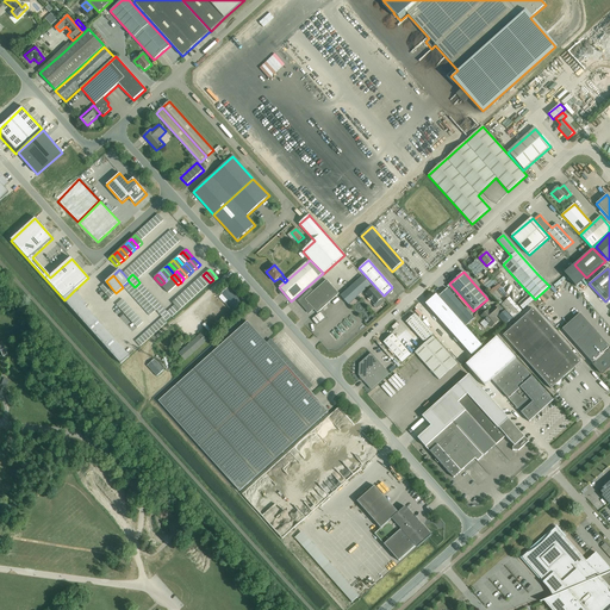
[(203,275),(200,278),(207,286),(210,282),(203,275)]
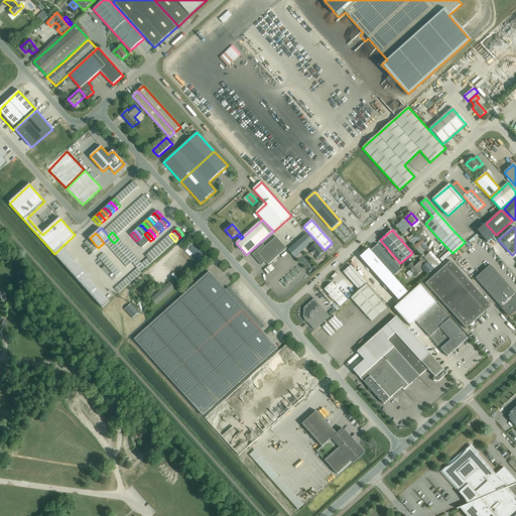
[(306,233),(288,250),(294,258),(313,241),(306,233)]
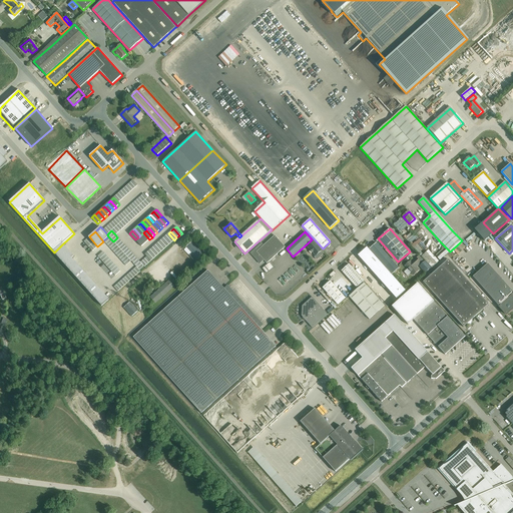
[(143,232),(140,235),(146,241),(149,239),(143,232)]
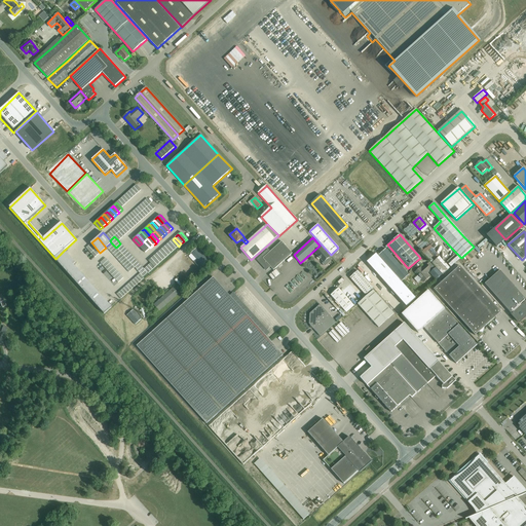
[(173,239),(170,241),(176,249),(179,247),(173,239)]
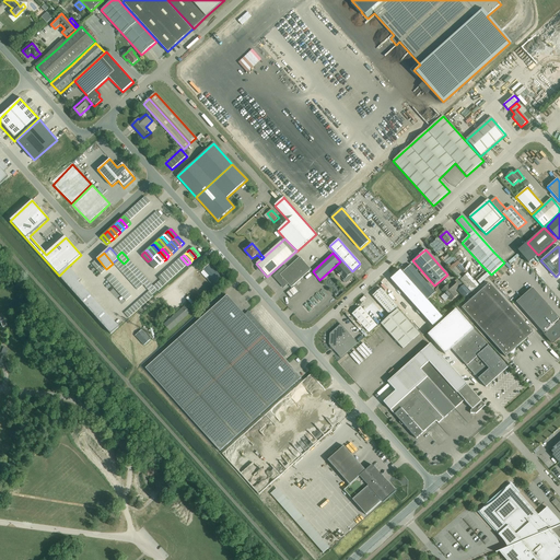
[(153,257),(151,259),(158,267),(160,264),(153,257)]
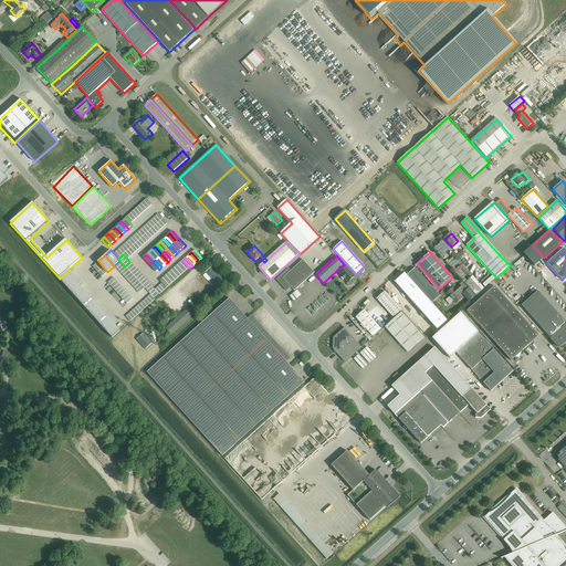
[(182,260),(180,263),(187,270),(189,268),(182,260)]
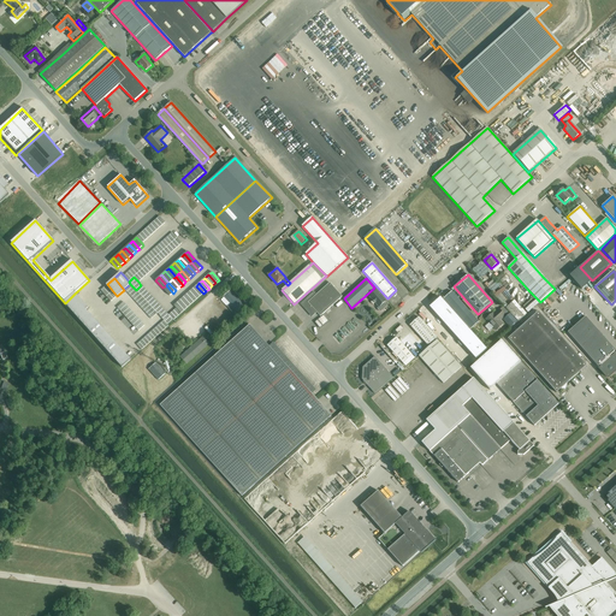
[(317,313),(320,317),(342,297),(330,283),(317,295),(314,292),(306,300),(301,304),(312,317),(314,314),(315,314),(317,313)]
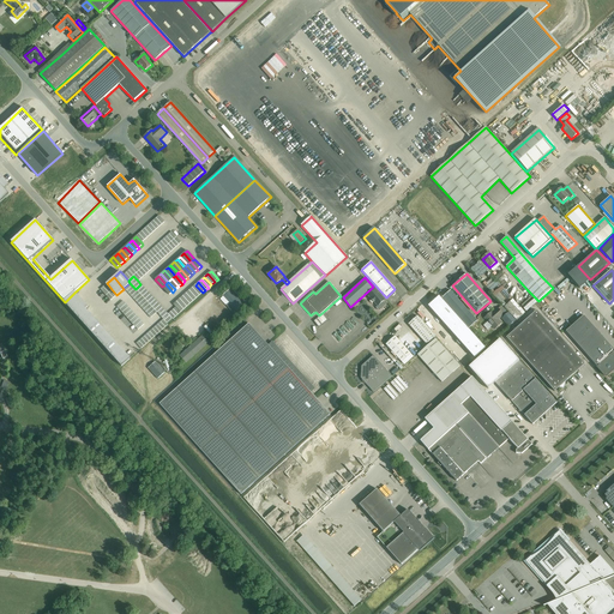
[(166,284),(162,287),(169,295),(173,293),(166,284)]
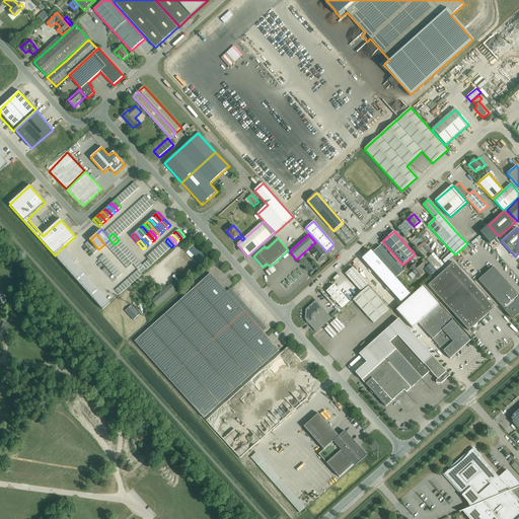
[(165,241),(162,243),(168,250),(171,247),(165,241)]
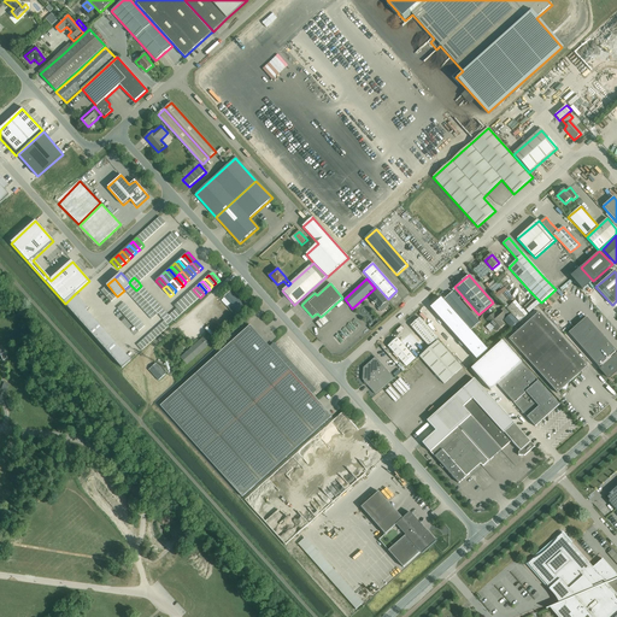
[(193,289),(189,292),(197,300),(200,298),(193,289)]
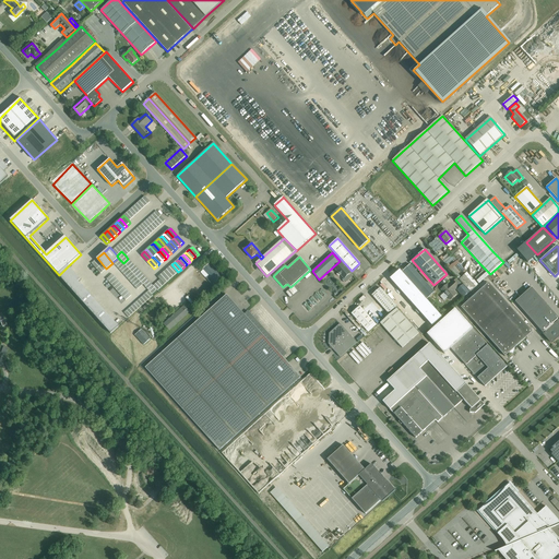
[(214,287),(216,286),(216,285),(217,286),(224,280),(210,263),(202,270),(209,276),(205,278),(214,287)]
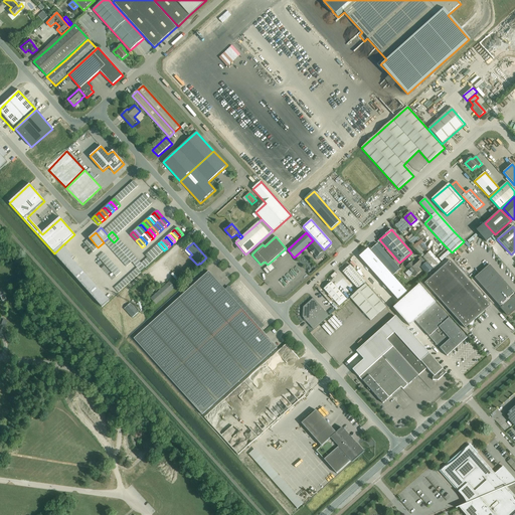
[(317,258),(323,251),(315,242),(309,248),(312,251),(314,253),(317,258)]
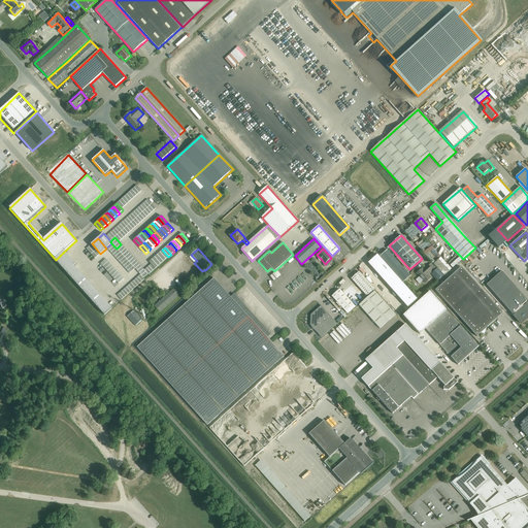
[(162,250),(160,252),(166,259),(168,257),(162,250)]
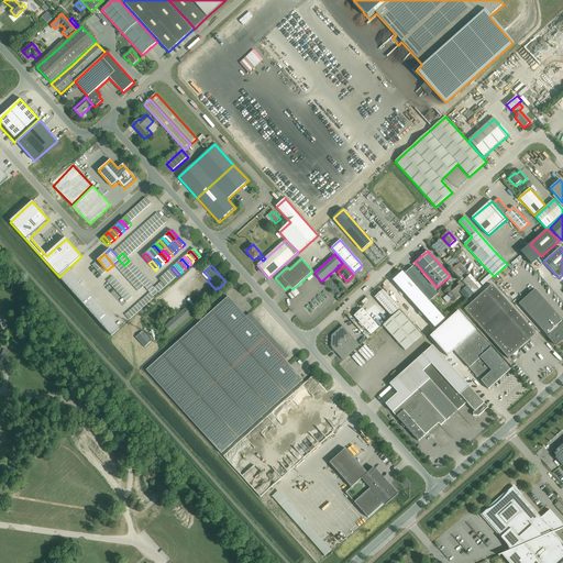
[(414,267),(406,274),(423,294),(430,301),(438,295),(431,287),(414,267)]
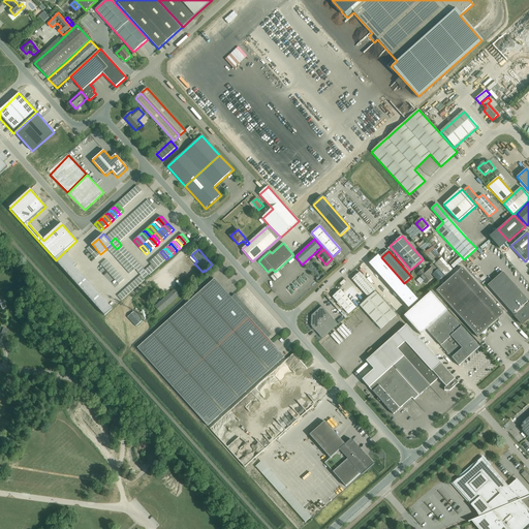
[(56,260),(55,260),(61,267),(70,258),(64,252),(56,260)]
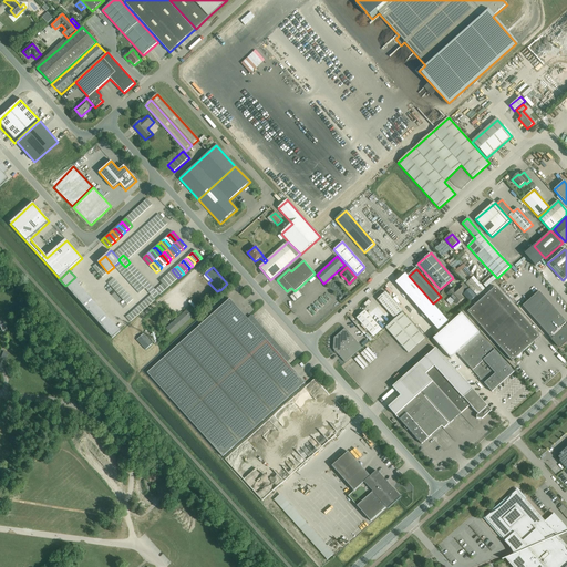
[(172,270),(168,274),(175,281),(178,278),(172,270)]
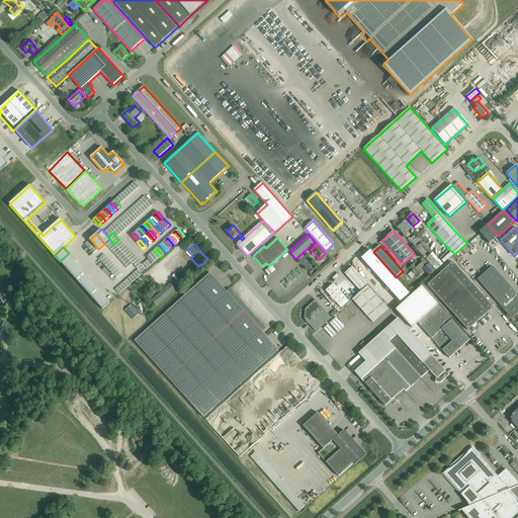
[(154,250),(152,252),(158,259),(160,257),(154,250)]
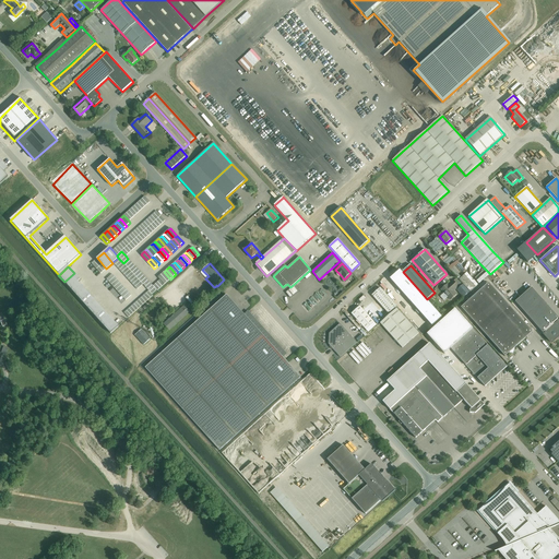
[(164,272),(161,274),(167,282),(170,280),(164,272)]
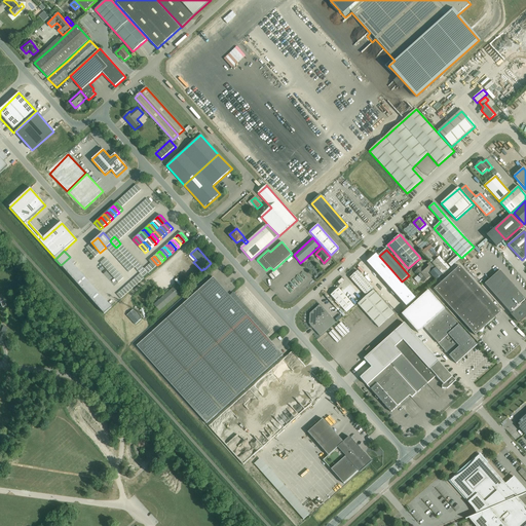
[(70,257),(61,265),(66,271),(73,264),(75,262),(70,257)]
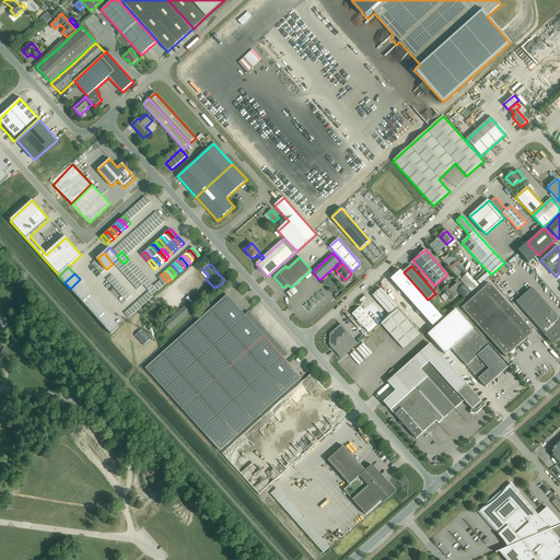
[(161,275),(158,278),(160,280),(164,286),(167,282),(161,275)]
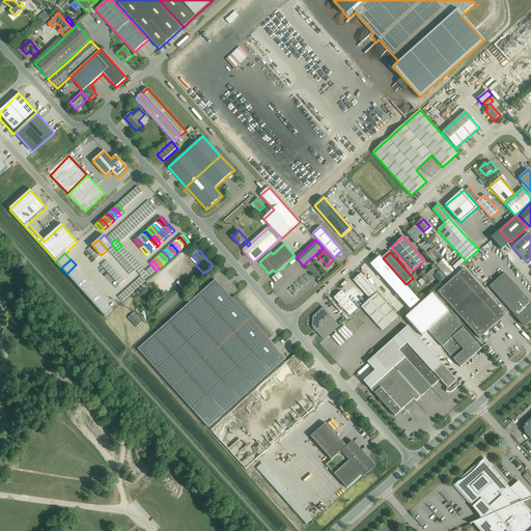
[(74,267),(66,274),(71,278),(78,271),(74,267)]
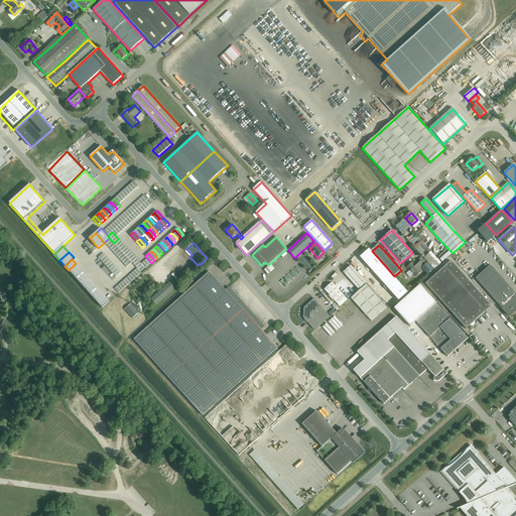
[(410,270),(406,273),(410,277),(413,274),(415,276),(421,272),(418,269),(422,265),(418,259),(413,263),(407,267),(410,270)]
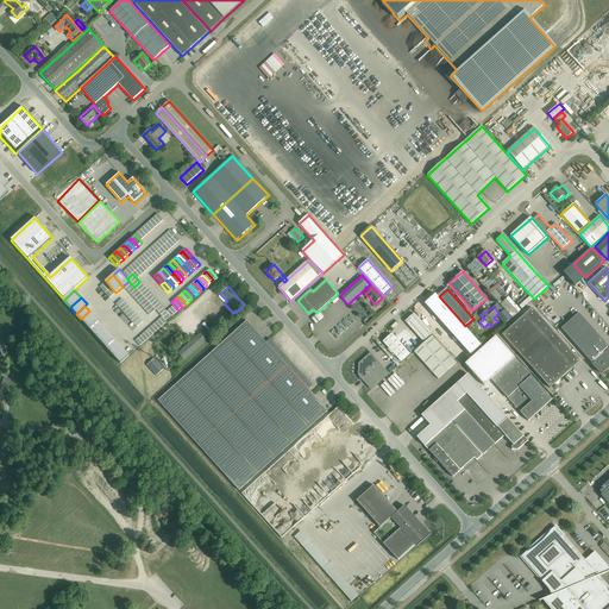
[(163,308),(158,313),(162,316),(165,321),(170,316),(167,312),(163,308)]
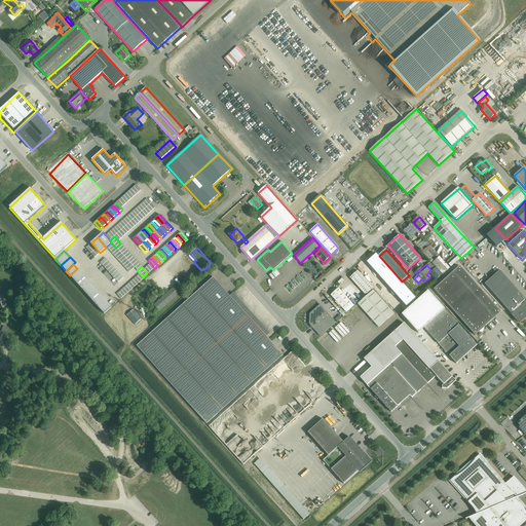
[(460,266),(434,290),(475,336),(479,332),(483,333),(484,328),(501,312),(460,266)]
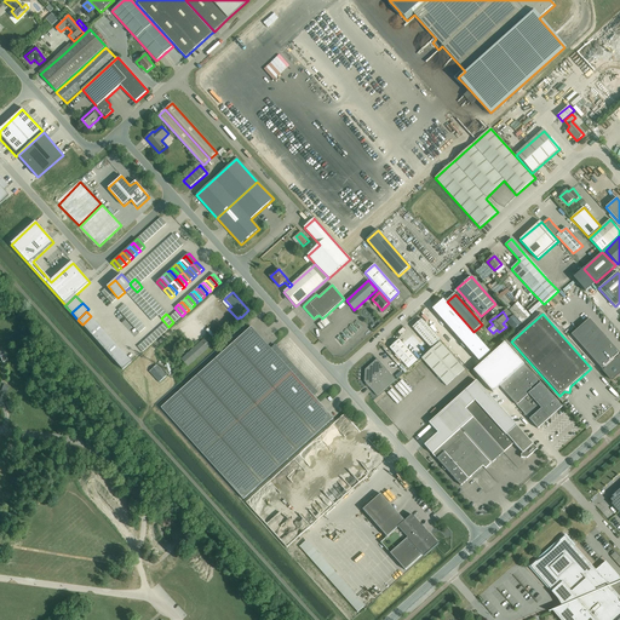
[(426,315),(423,319),(432,328),(435,326),(426,315)]
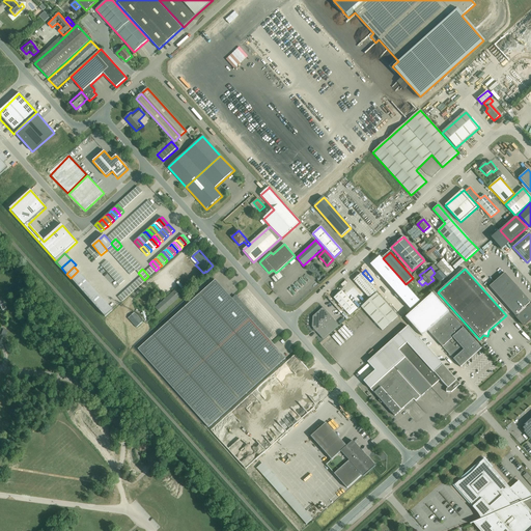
[(391,270),(382,278),(396,294),(406,285),(391,270)]
